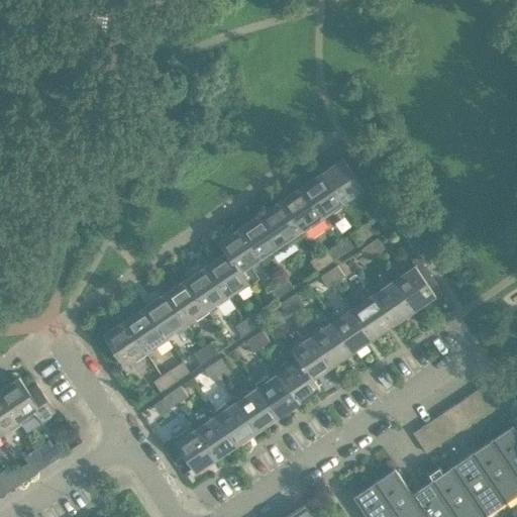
[(342,157),(321,172),(341,201),(342,201),(350,195),(352,199),(365,190),(342,157)]
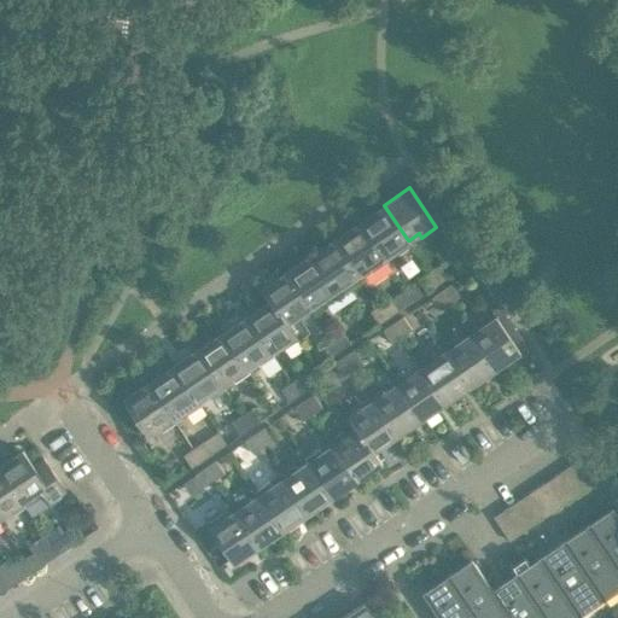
[(384,205),(360,221),(384,257),(385,256),(395,250),(397,254),(412,244),(409,240),(408,240),(384,205)]
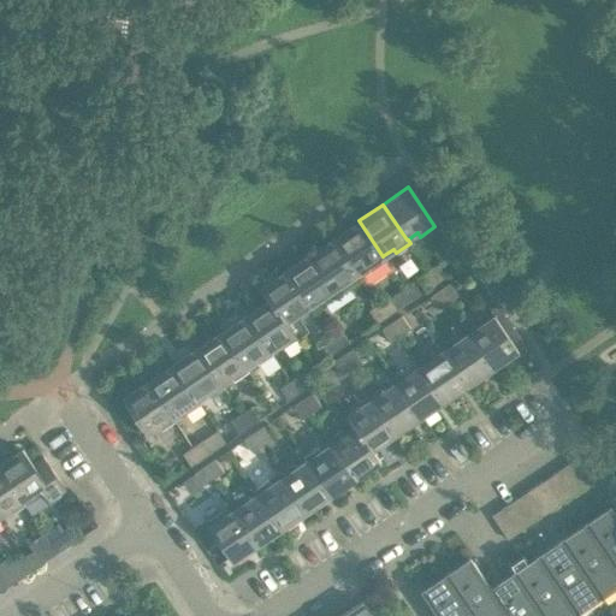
[(359,220),(335,237),(357,273),(359,272),(368,266),(372,270),(386,260),(384,255),(383,256),(359,220)]
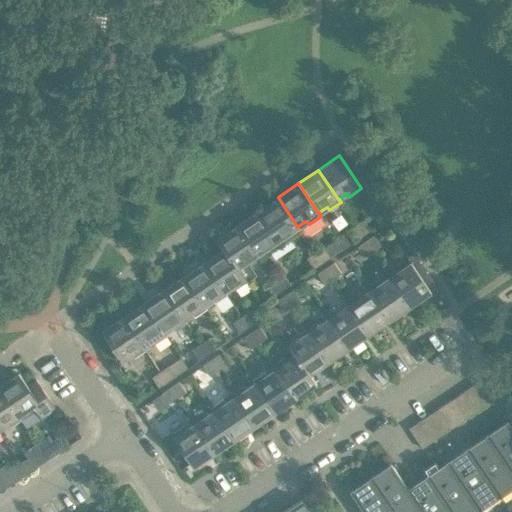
[(278,197),(257,211),(277,240),(278,240),(286,234),(289,237),(301,229),(298,226),(297,227),(278,197)]
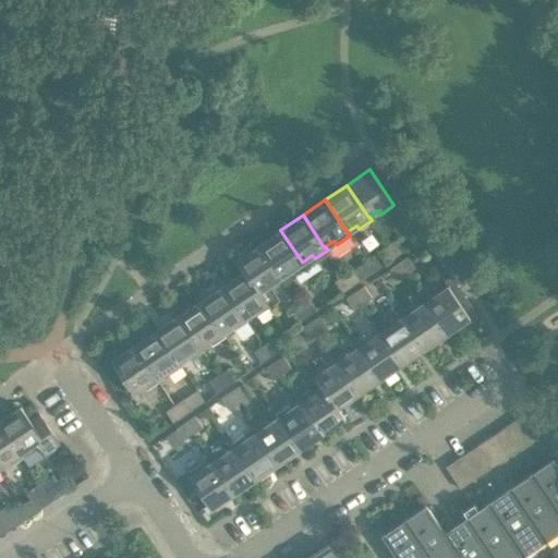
[(280,230),(258,244),(280,277),(281,276),(290,270),(292,274),(305,265),(303,262),(302,262),(280,230)]
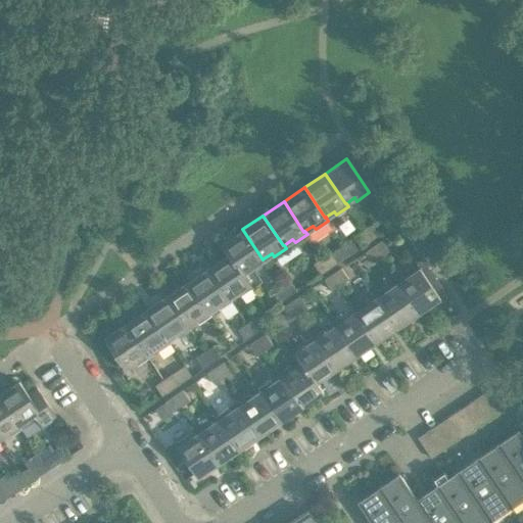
[(371,224),(363,230),(370,240),(379,234),(371,224)]
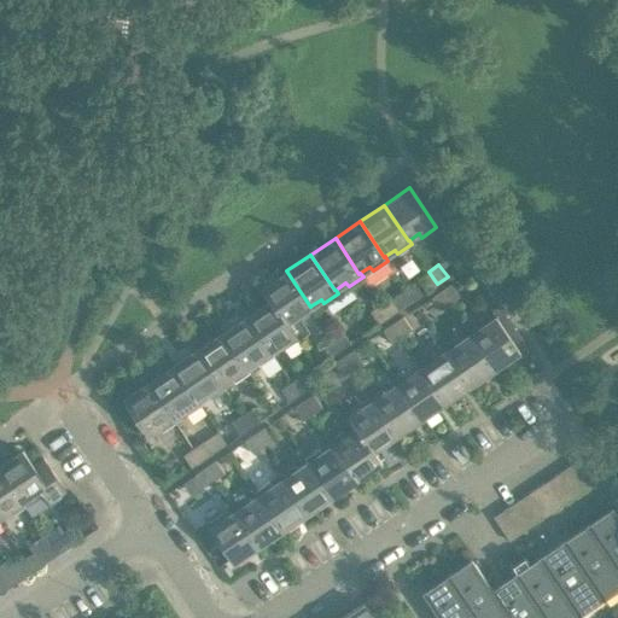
[(261,289),(269,299),(285,322),(286,321),(298,338),(309,331),(301,319),(314,309),(312,305),(310,307),(286,270),(261,289)]
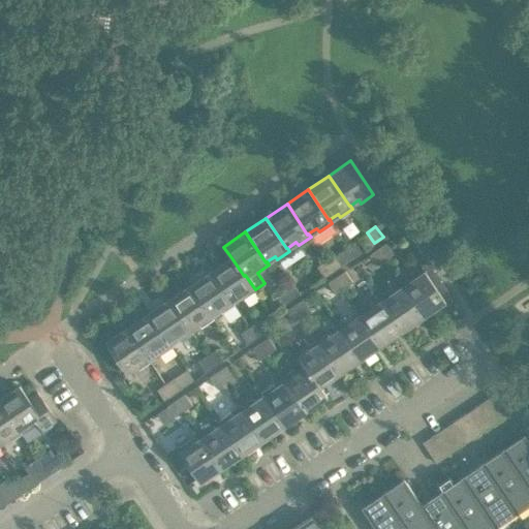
[(374,243),(367,232),(359,238),(366,249),(374,243)]
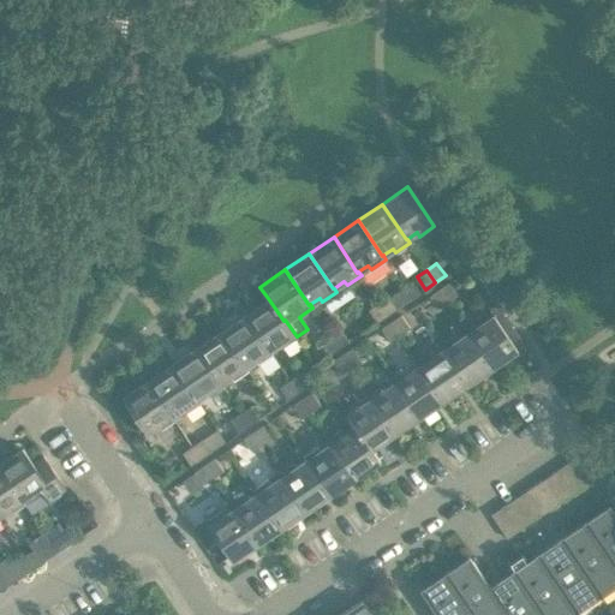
[(449,281),(439,288),(448,302),(458,294),(449,281)]
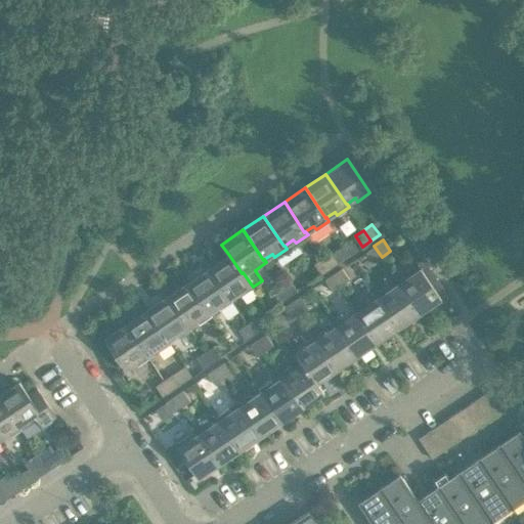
[(382,257),(374,246),(365,252),(374,262),(382,257)]
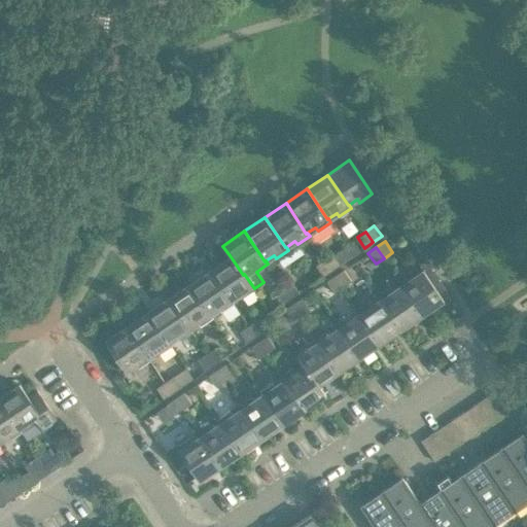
[(332,253),(323,259),(331,271),(340,265),(332,253)]
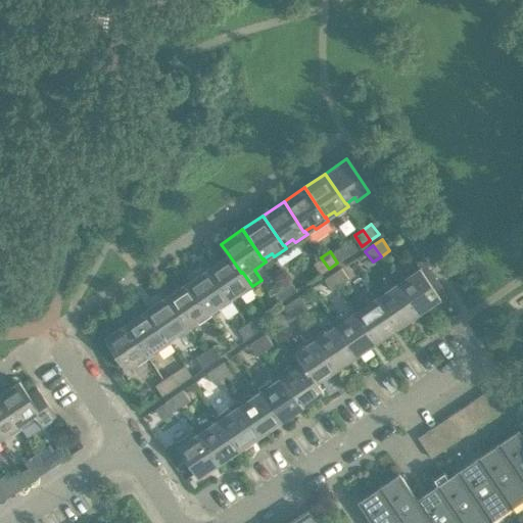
[(228,253),(207,267),(228,297),(229,296),(237,291),(240,294),(252,286),(242,272),(241,273),(228,253)]
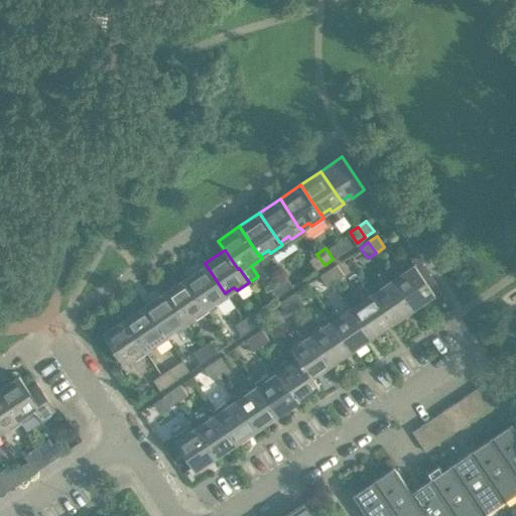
[(325,265),(316,254),(308,259),(316,270),(325,265)]
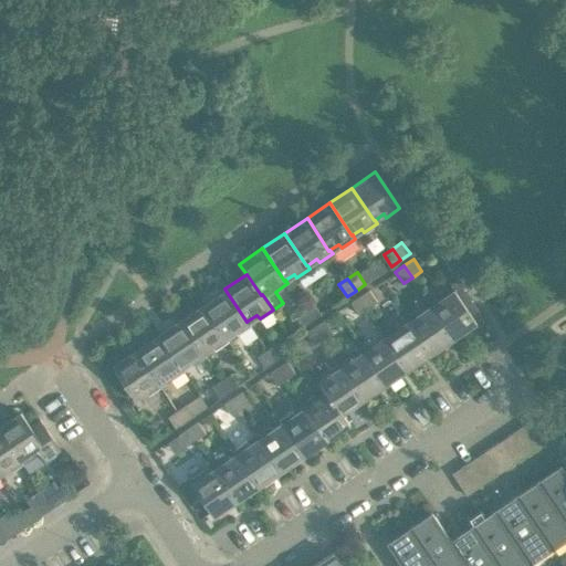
[(224,289),(202,304),(224,337),(226,336),(234,331),(237,334),(251,325),(248,321),(247,322),(224,289)]
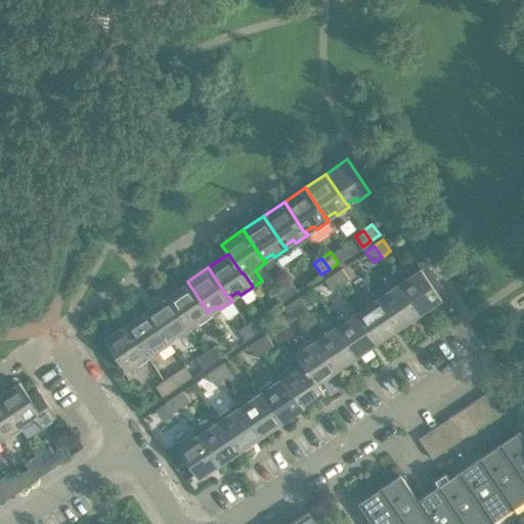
[(441,298),(421,267),(410,274),(408,271),(396,279),(398,282),(419,313),(441,298)]
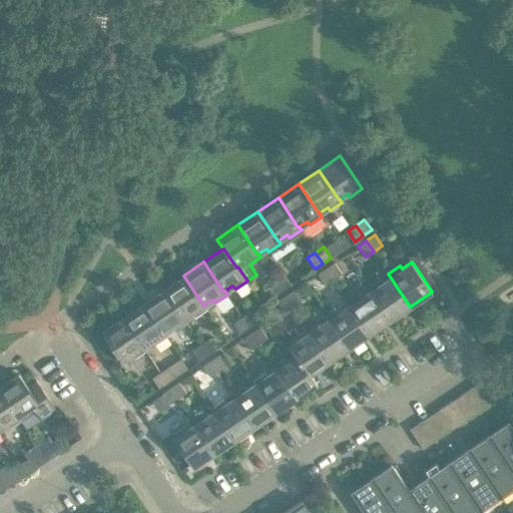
[(335,263),(326,269),(333,279),(342,273),(335,263)]
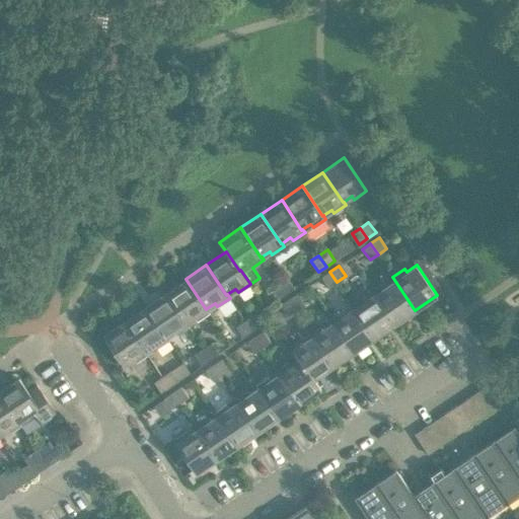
[(337,282),(329,272),(321,277),(328,288),(337,282)]
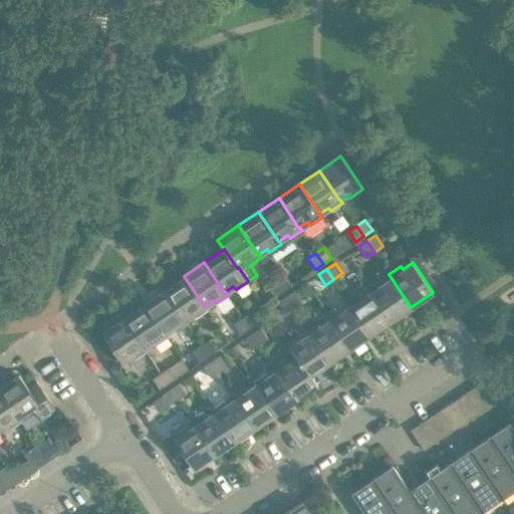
[(283,275),(275,280),(282,291),(290,285),(283,275)]
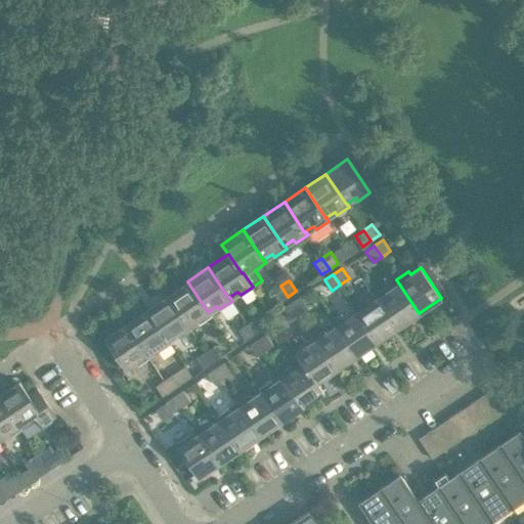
[(187,281),(167,296),(187,326),(188,325),(197,319),(199,323),(211,314),(209,311),(208,312),(187,281)]
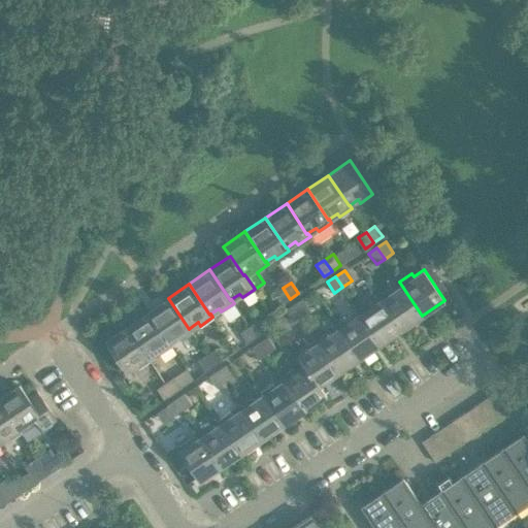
[(401,285),(393,291),(391,288),(377,296),(381,299),(401,329),(422,316),(401,285)]
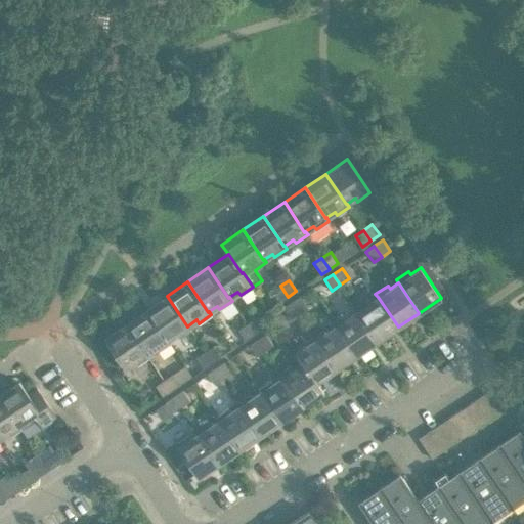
[(279,303),(288,297),(280,286),(272,292),(279,303)]
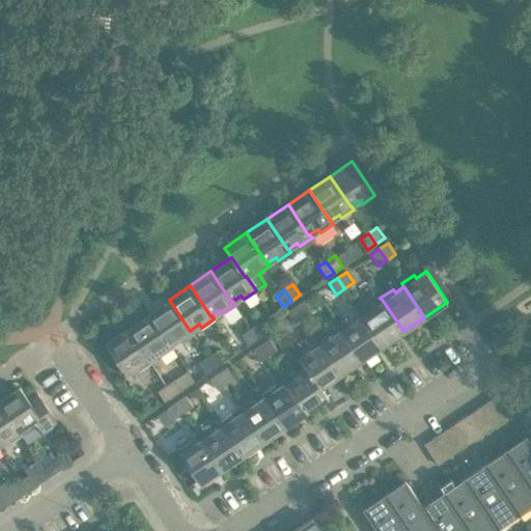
[(169,300),(148,313),(169,344),(170,343),(178,338),(180,341),(193,333),(191,330),(190,331),(169,300)]
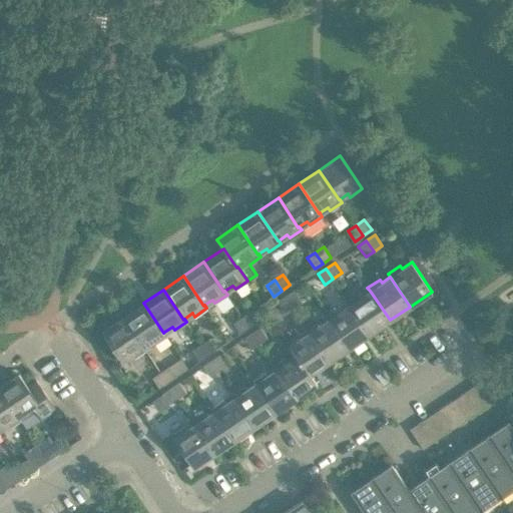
[(294,290),(286,296),(293,307),(301,301),(294,290)]
